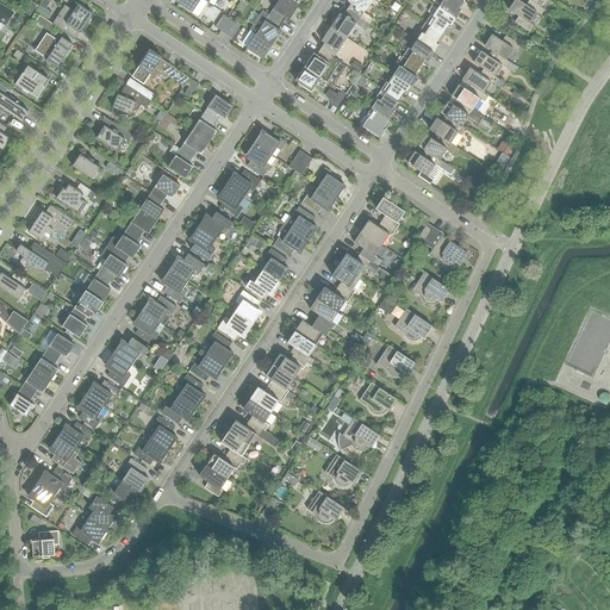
[(29,17),(37,5),(31,0),(23,12),(29,17)]
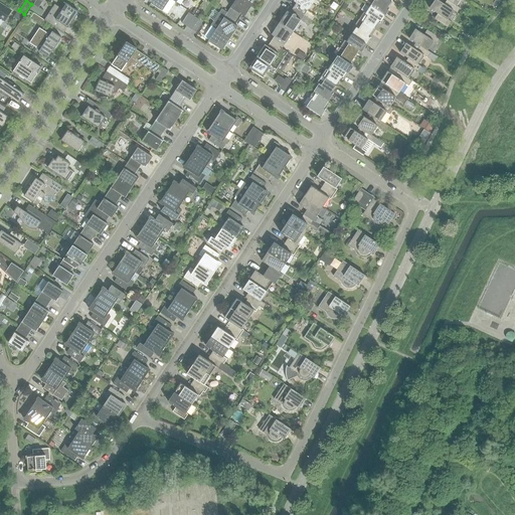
[(35,0),(29,9),(34,13),(42,0),(35,0)]
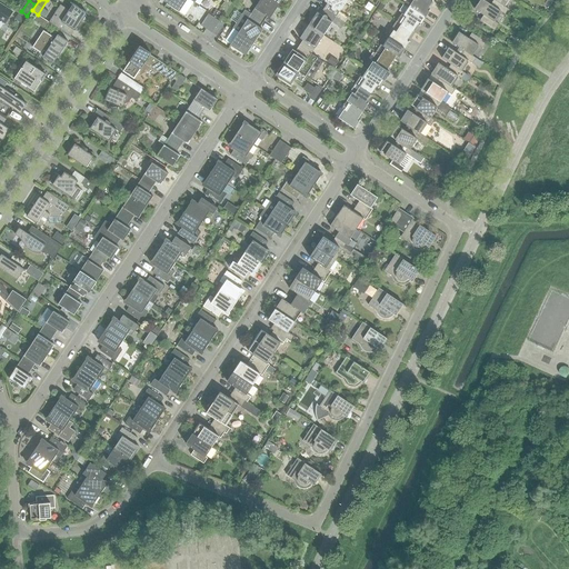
[(186,0),(163,0),(163,1),(179,11),(186,0)]
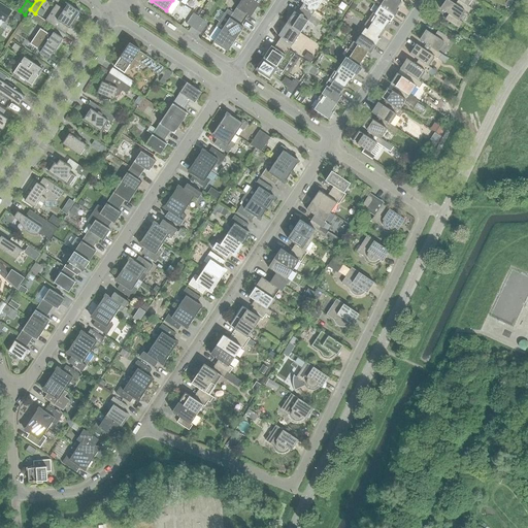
[(240,0),(232,12),(243,21),(248,15),(250,17),(258,5),(250,0),(240,0)]
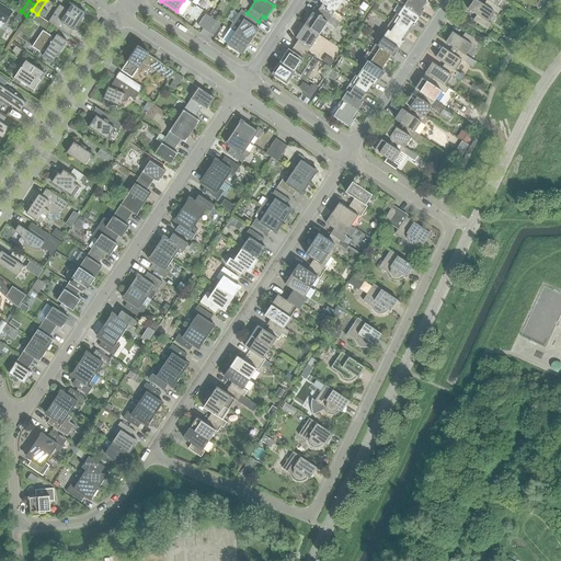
[(331,16),(341,0),(319,0),(319,1),(322,3),(318,9),(331,16)]
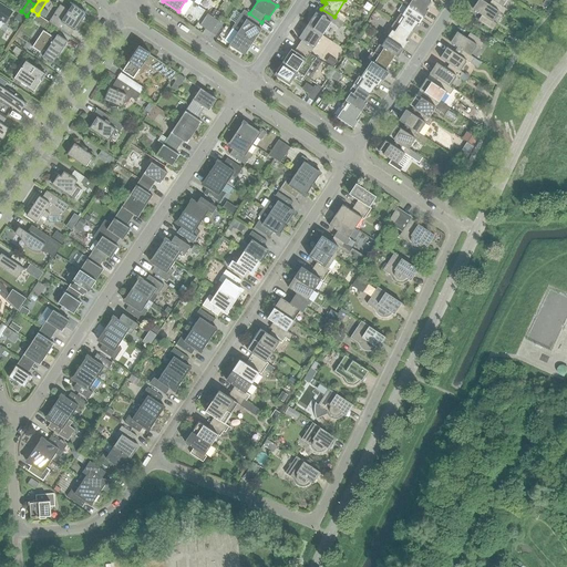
[(425,8),(431,0),(430,0),(411,0),(406,7),(423,18),(428,10),(425,8)]
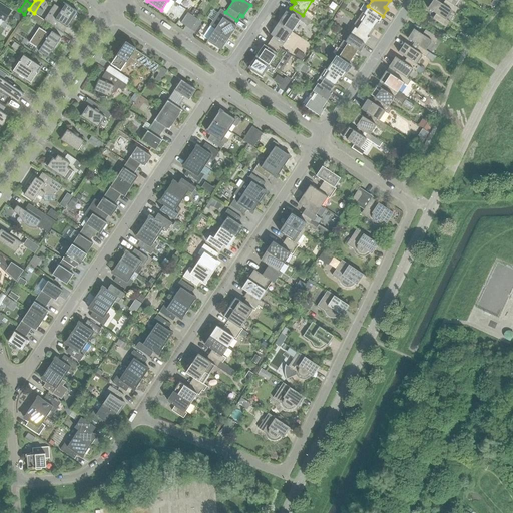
[(451,10),(442,4),(435,0),(432,0),(427,8),(436,14),(432,19),(445,27),(449,22),(445,19),(451,10)]
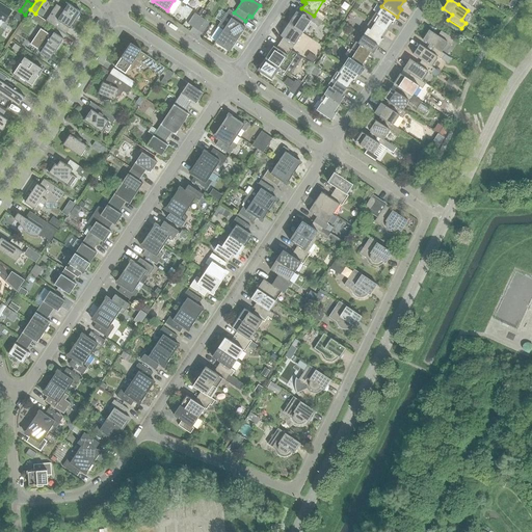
[(471,6),(474,0),(460,0),(458,4),(468,10),(472,14),(475,8),(471,6)]
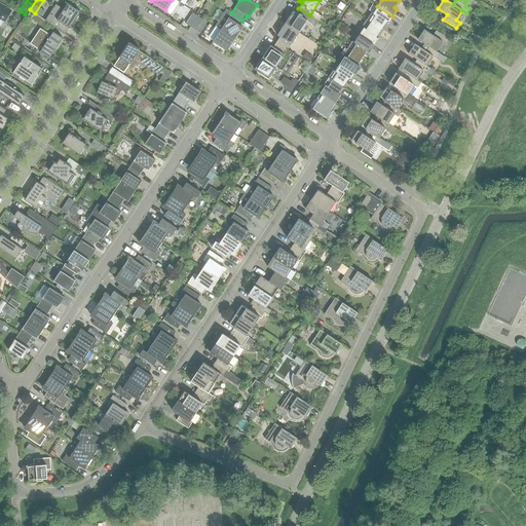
[(0,19),(3,22),(10,10),(0,3),(0,19)]
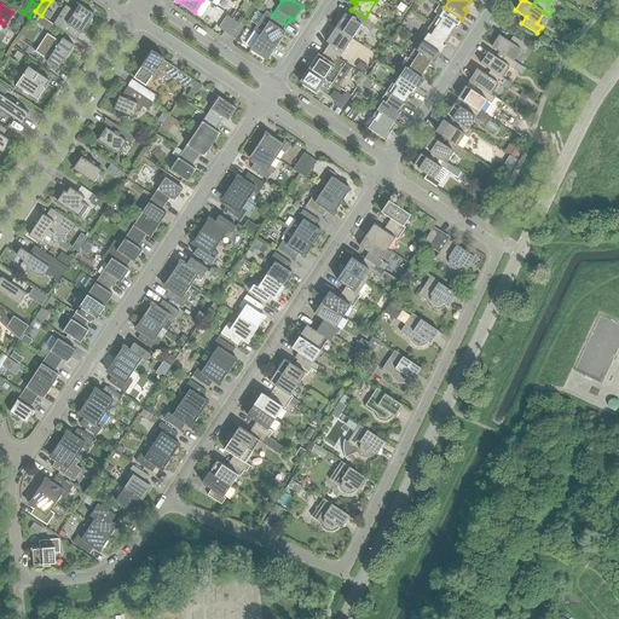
[(53,24),(76,40),(80,33),(81,34),(94,15),(79,4),(73,13),(64,7),(53,24)]
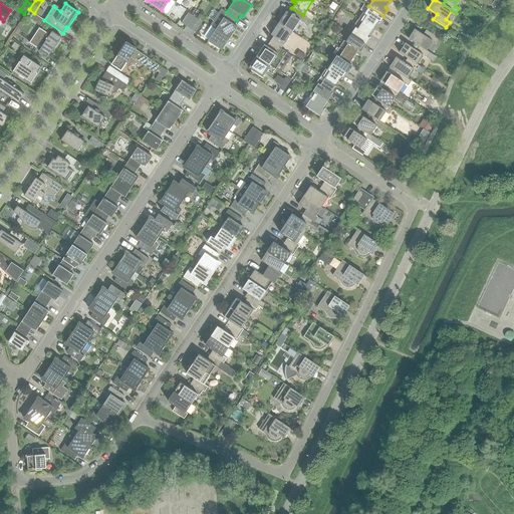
[(357,19),(371,29),(376,22),(378,23),(383,16),(368,6),(364,13),(362,12),(357,19)]
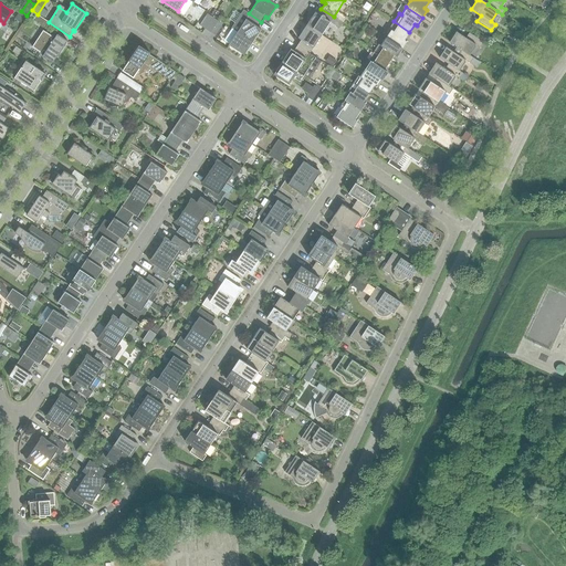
[(306,25),(322,35),(329,22),(339,29),(343,22),(334,17),(321,9),(317,14),(315,12),(306,25)]
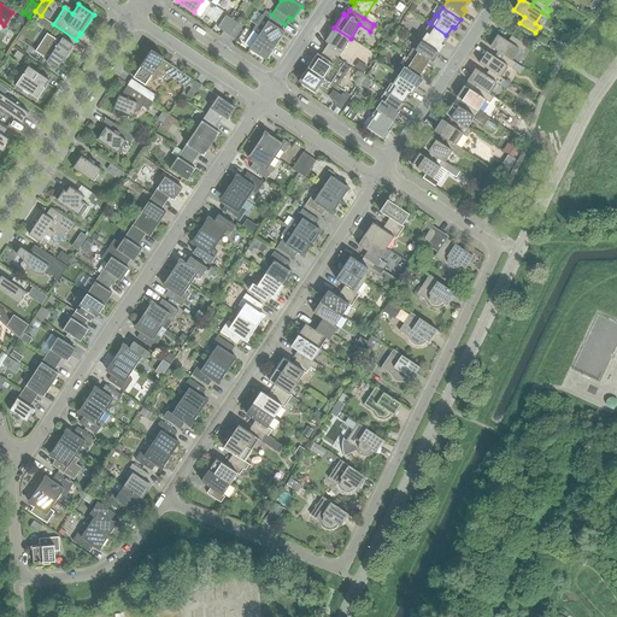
[(281,30),(285,24),(271,15),(264,11),(251,30),(258,35),(275,46),(285,31),(281,30)]
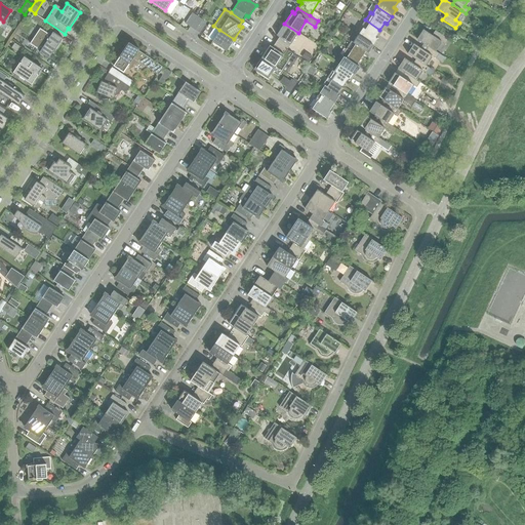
[(22,16),(16,12),(13,17),(18,22),(22,16)]
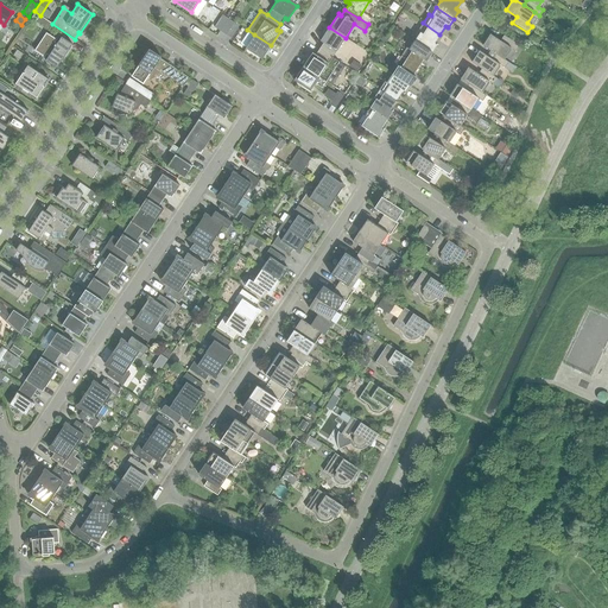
[(226,36),(234,23),(222,14),(214,27),(226,36)]
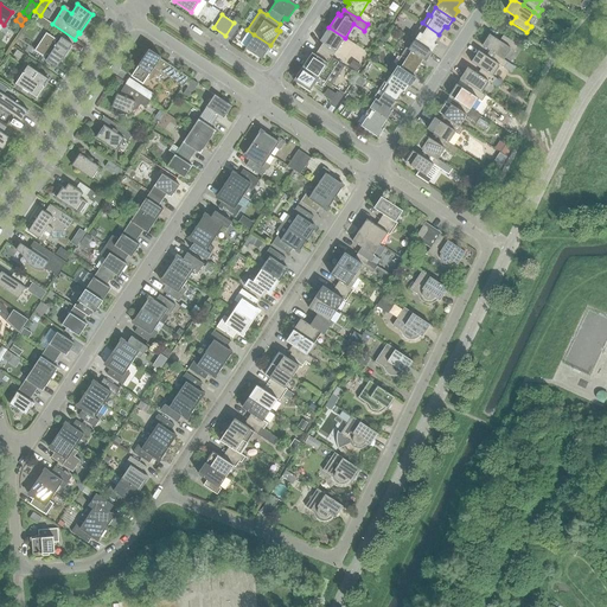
[(48,30),(51,24),(39,16),(36,21),(48,30)]
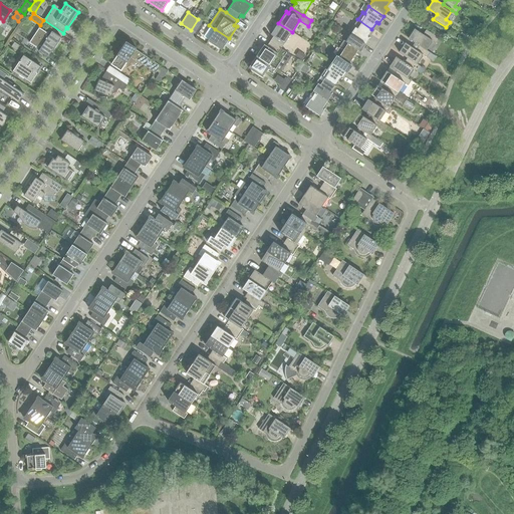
[(367,35),(371,29),(357,19),(352,26),(354,28),(350,34),(364,44),(369,37),(367,35)]
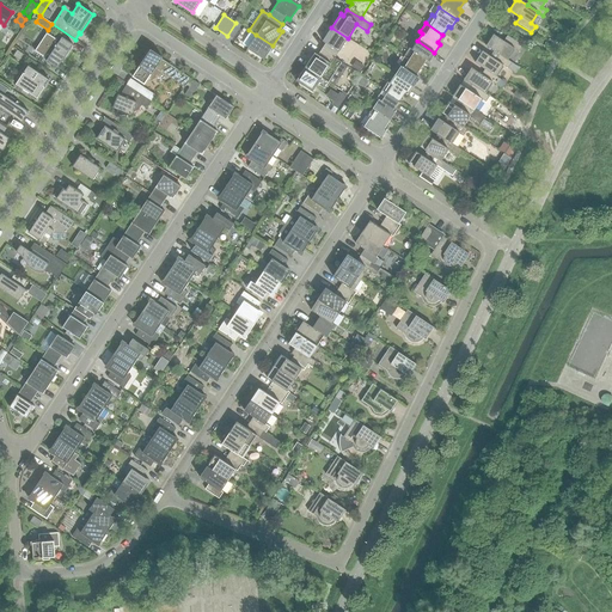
[(325,43),(320,49),(335,57),(348,38),(331,28),(322,41),(325,43)]
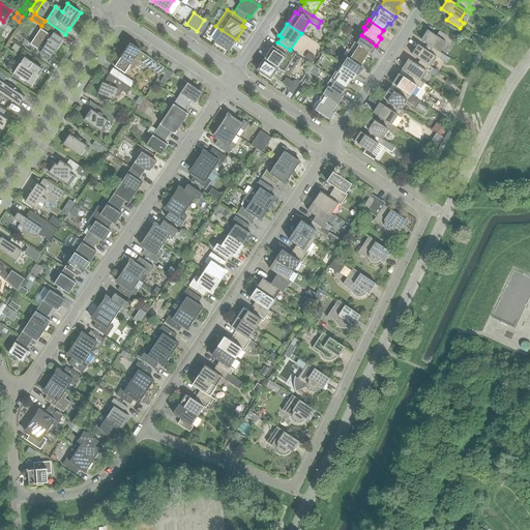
[(53,32),(50,37),(47,36),(49,34),(40,28),(30,43),(38,50),(40,47),(42,49),(39,53),(49,59),(63,38),(53,32)]
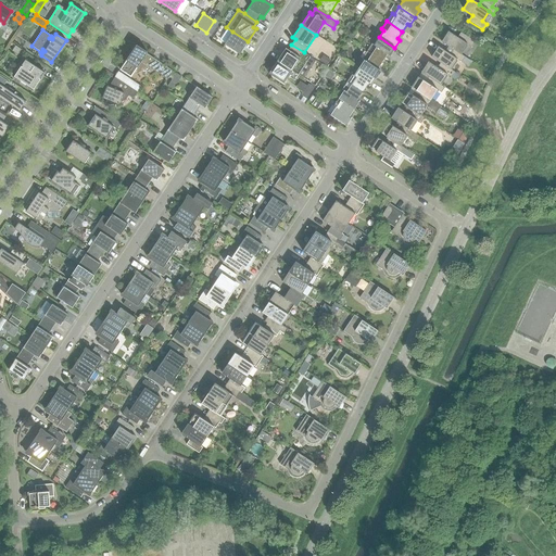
[(239,54),(248,41),(232,32),(224,45),(239,54)]
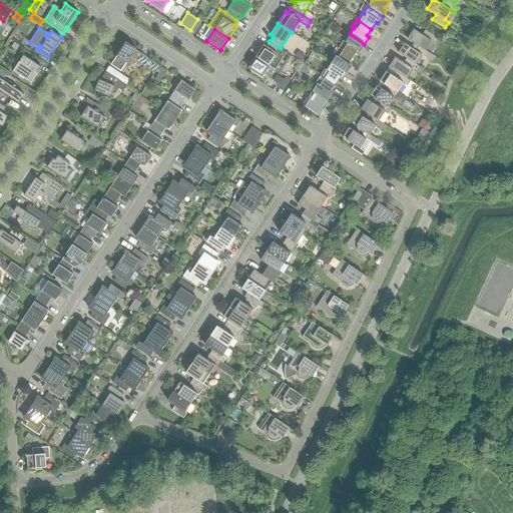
[(407,38),(415,44),(425,50),(431,41),(435,43),(438,38),(425,30),(422,34),(413,29),(407,38)]
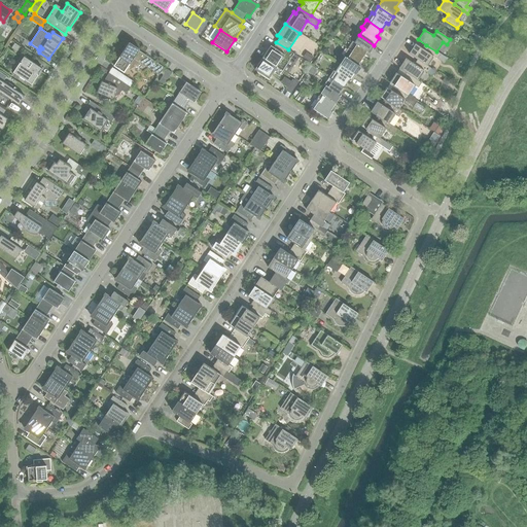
[(352,41),(347,48),(362,59),(366,51),(369,53),(374,45),(359,35),(354,42),(352,41)]
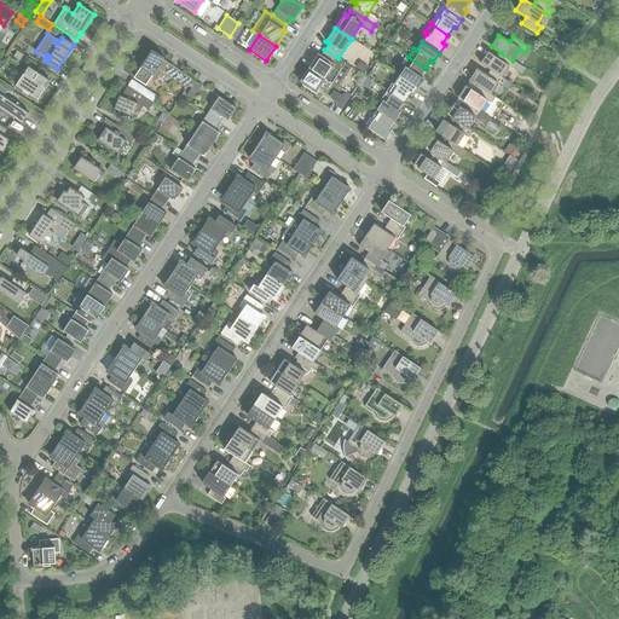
[(143,59),(144,61),(133,77),(145,86),(149,81),(151,84),(165,75),(186,88),(192,79),(149,50),(143,59)]
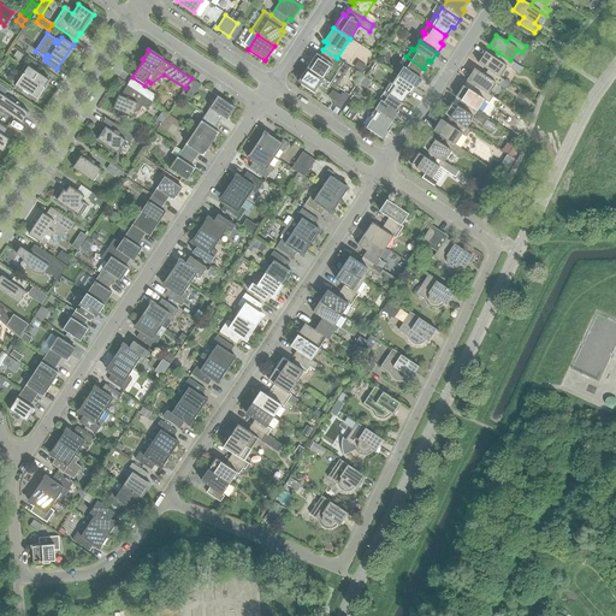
[(342,63),(337,58),(323,49),(319,55),(317,53),(307,67),(329,82),(342,63)]
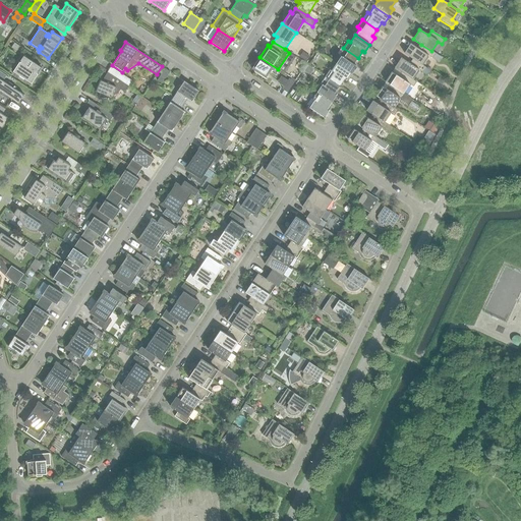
[(15,52),(19,47),(13,43),(10,48),(15,52)]
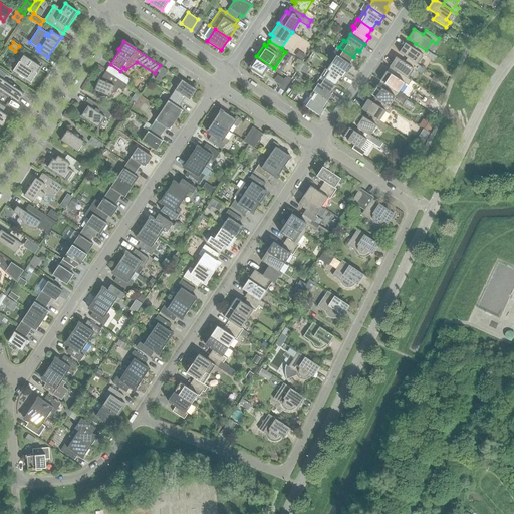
[(399,52),(407,58),(416,64),(422,55),(433,61),(436,56),(426,50),(416,44),(413,48),(405,43),(399,52)]
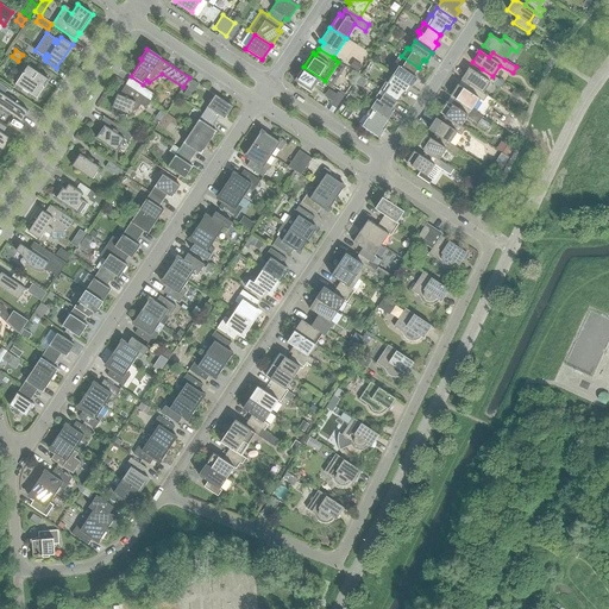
[(413,75),(419,68),(401,56),(395,64),(397,67),(393,74),(409,86),(415,77),(413,75)]
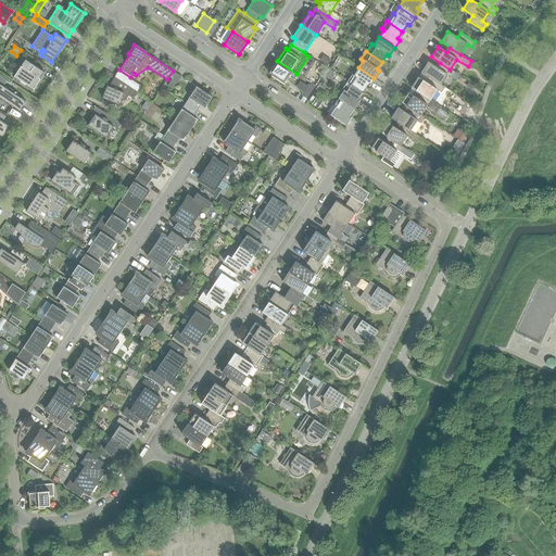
[(320,62),(326,66),(330,61),(325,57),(320,62)]
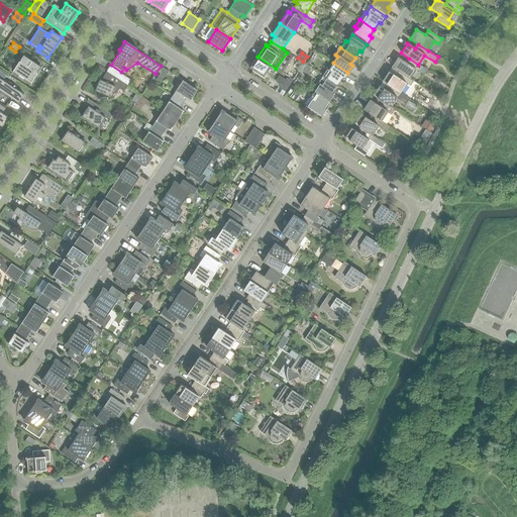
[(19,62),(12,71),(19,75),(18,76),(23,79),(23,78),(31,83),(37,74),(36,73),(36,72),(37,73),(40,68),(29,61),(30,60),(23,56),(19,61),(20,62),(20,63),(19,62)]
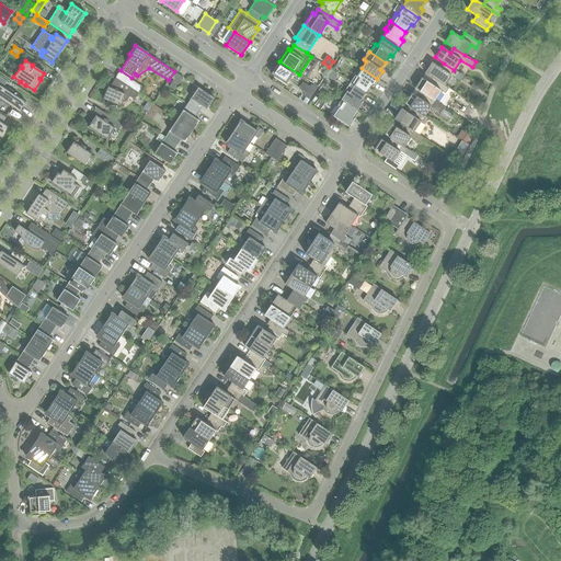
[(297,79),(299,75),(279,61),(271,75),(286,84),(292,76),(297,79)]
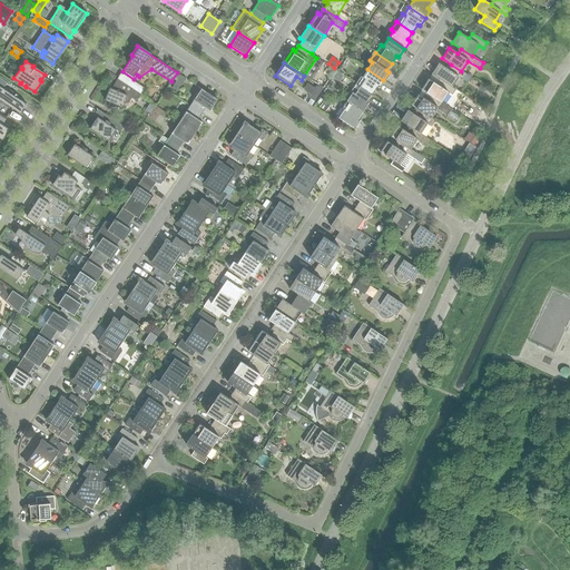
[(465,74),(461,71),(451,65),(448,69),(439,64),(431,74),(441,80),(451,87),(458,77),(462,79),(465,74)]
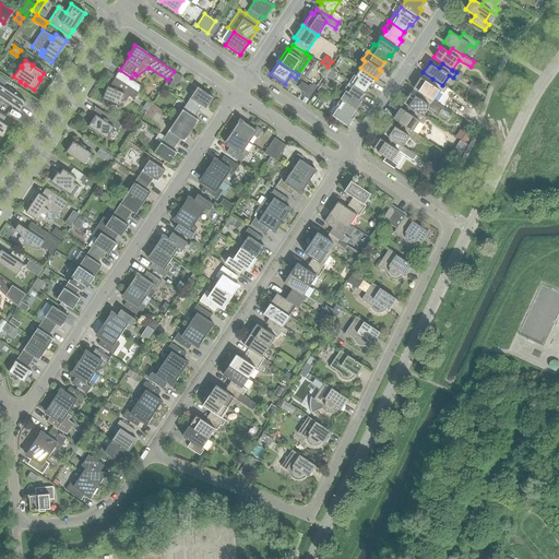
[(371,86),(376,79),(360,68),(355,75),(353,74),(348,82),(364,93),(369,85),(371,86)]
